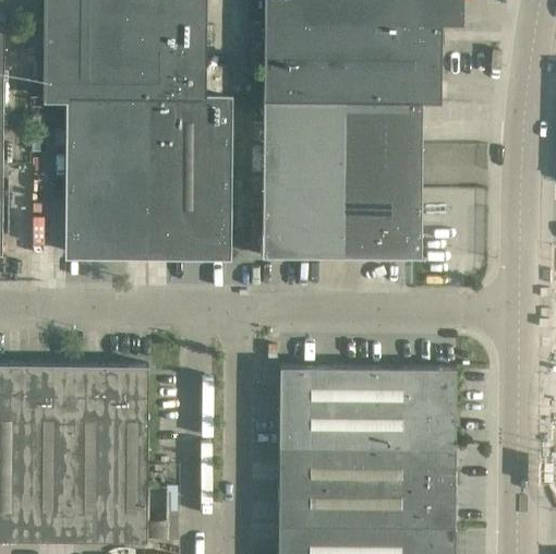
[(45,0),(45,101),(69,101),(68,255),(228,257),(230,99),(203,99),(203,0),(45,0)]
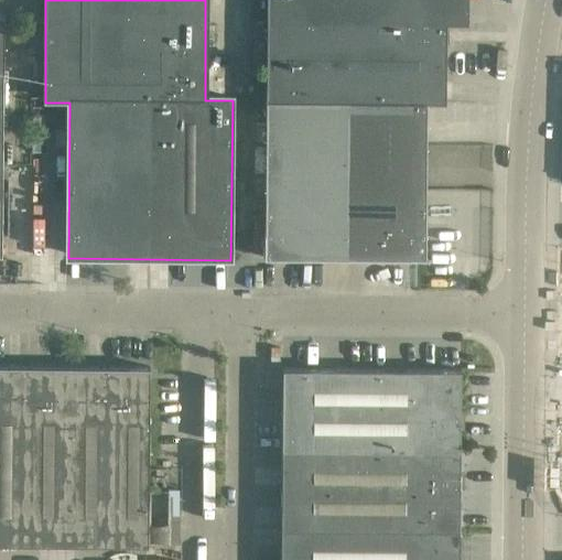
[(267,0),(267,107),(265,261),(368,262),(427,262),(428,108),(446,108),(447,29),(469,29),(469,0),(267,0)]
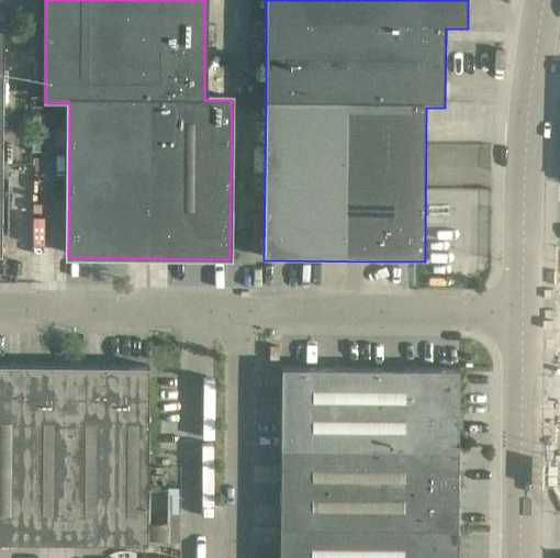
[(0,547),(68,548),(148,549),(148,546),(148,493),(149,370),(0,369),(0,547)]
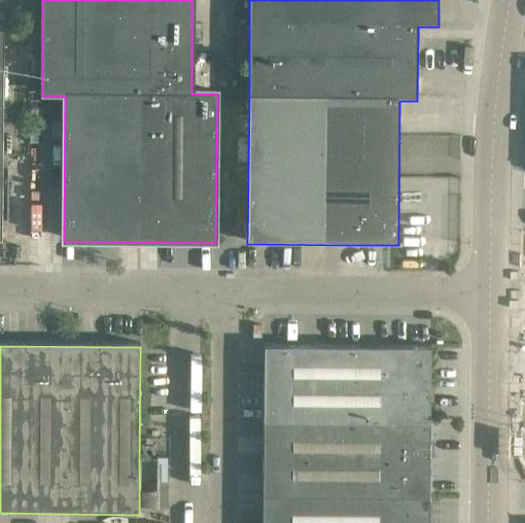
[(265,497),(264,522),(429,522),(432,349),(266,348),(265,497)]
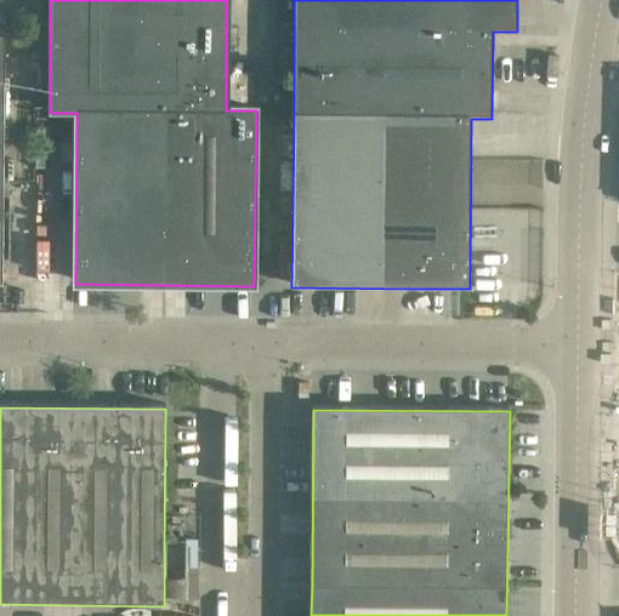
[(202,545),(164,545),(164,603),(200,603),(202,545)]
